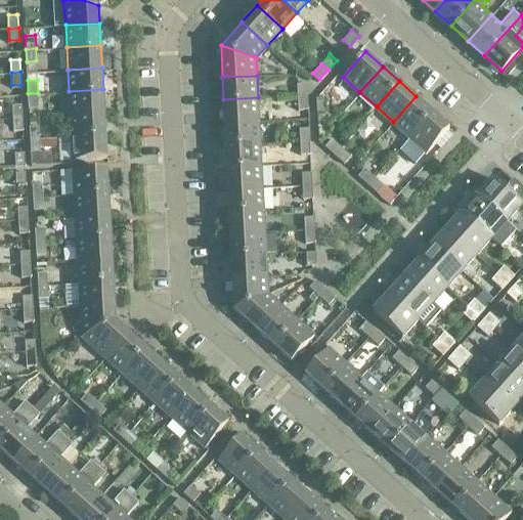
[(307,94),(307,93),(307,82),(297,83),(298,95),(307,94)]
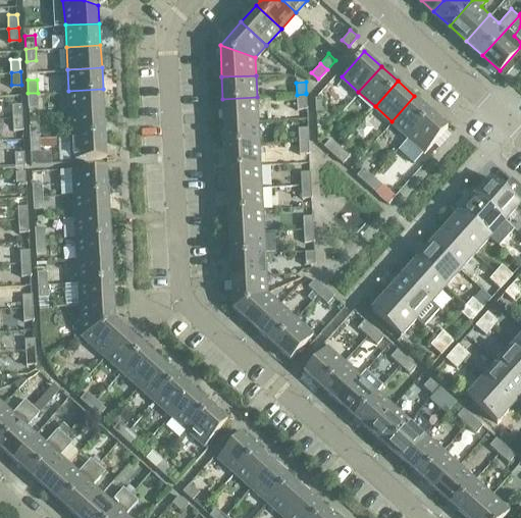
[(103,89),(68,91),(69,113),(104,111),(103,89)]
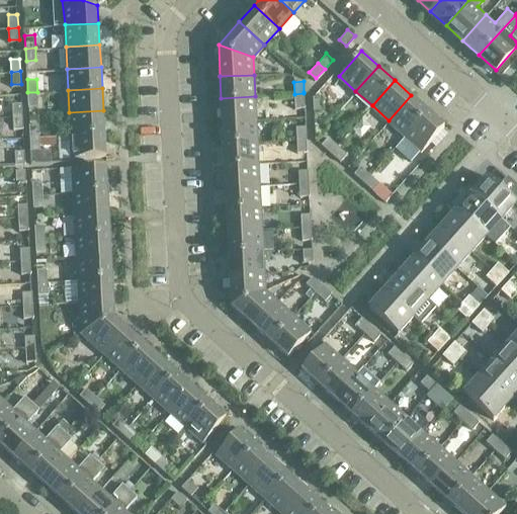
[(27,92),(28,104),(37,104),(37,92),(27,92)]
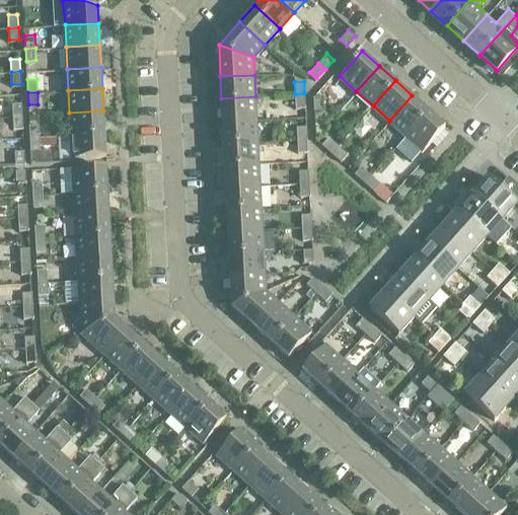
[(304,93),(295,94),(296,106),(305,106),(304,93)]
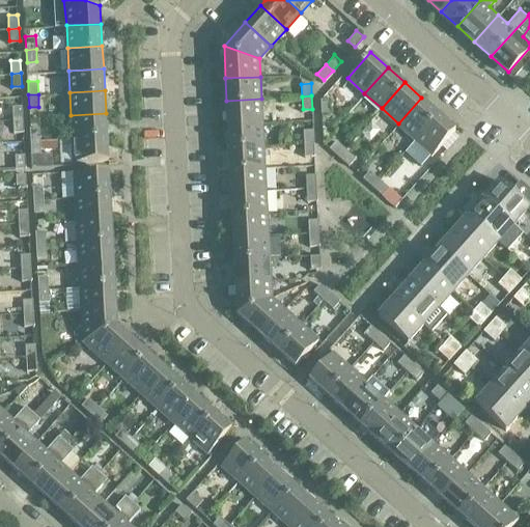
[(331,98),(321,98),(322,111),(332,110),(331,98)]
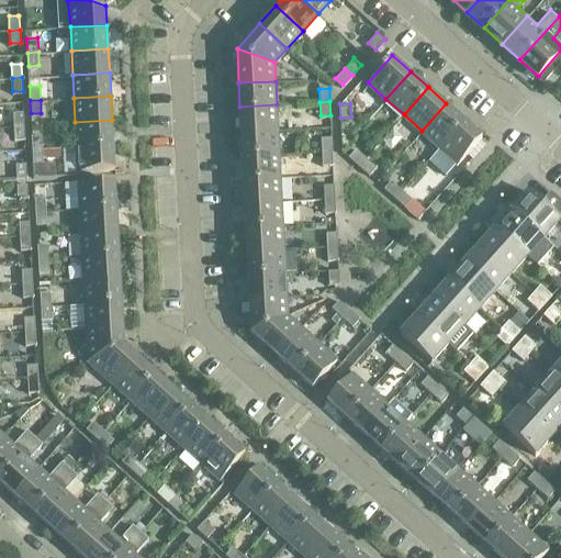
[(463,119),(446,103),(422,131),(439,146),(463,119)]
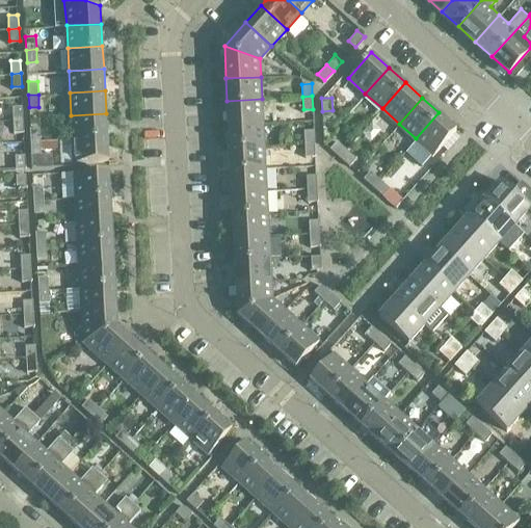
[(262,99),(227,101),(229,123),(263,122),(262,99)]
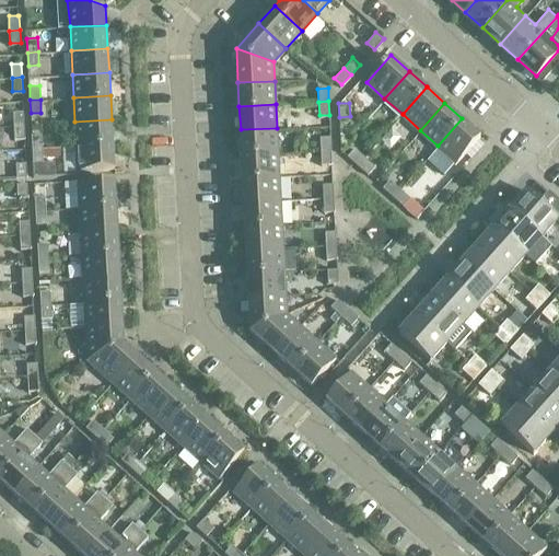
[(14,125),(24,124),(24,109),(13,111),(14,125)]
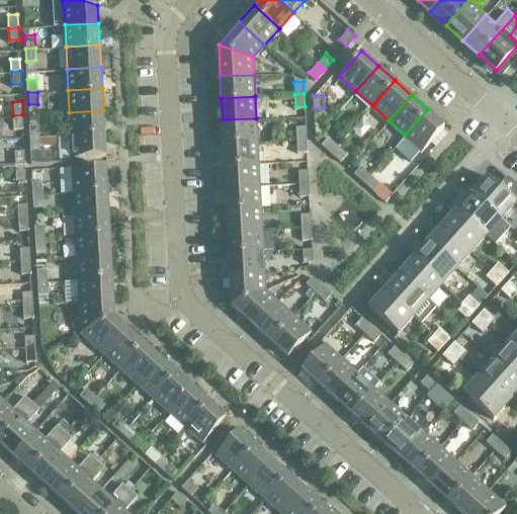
[(444,124),(427,109),(405,135),(422,151),(444,124)]
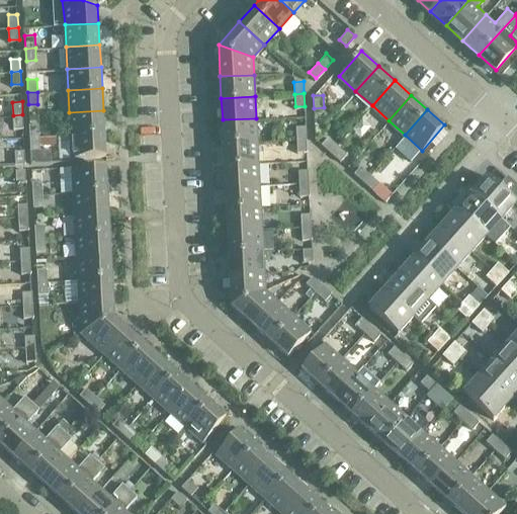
[(103,110),(69,112),(70,134),(104,132),(103,110)]
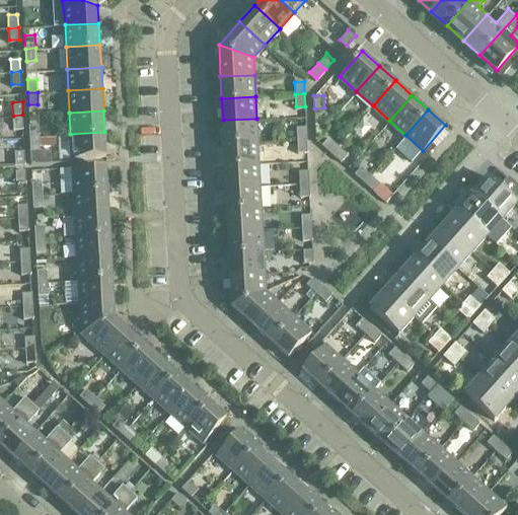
[(13,128),(23,128),(22,115),(13,116),(13,128)]
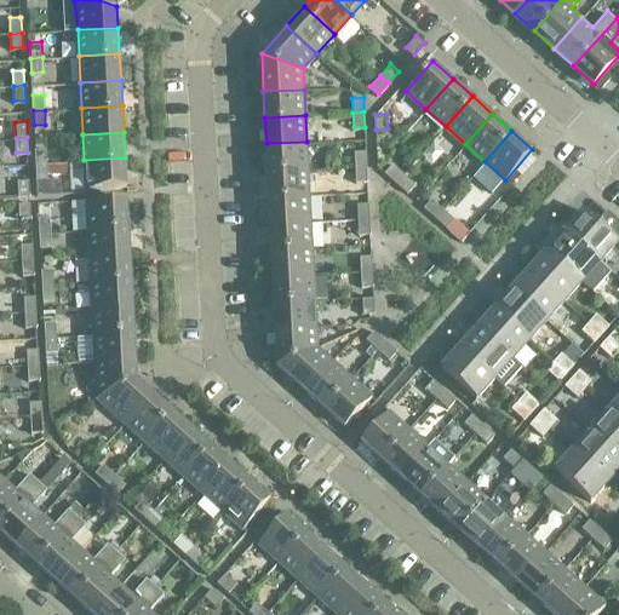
[(307,142),(267,143),(268,170),(308,167),(307,142)]
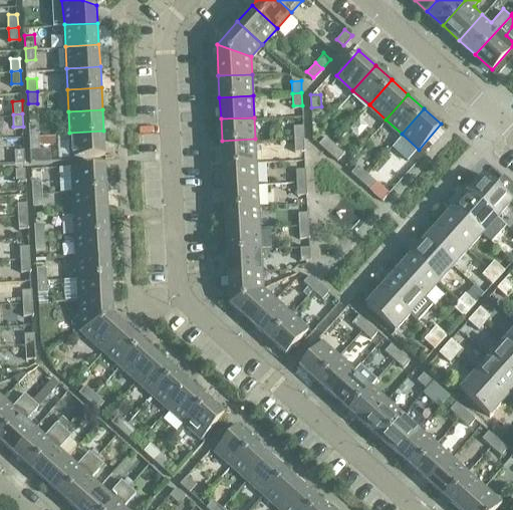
[(38,121),(29,121),(29,135),(39,135),(38,121)]
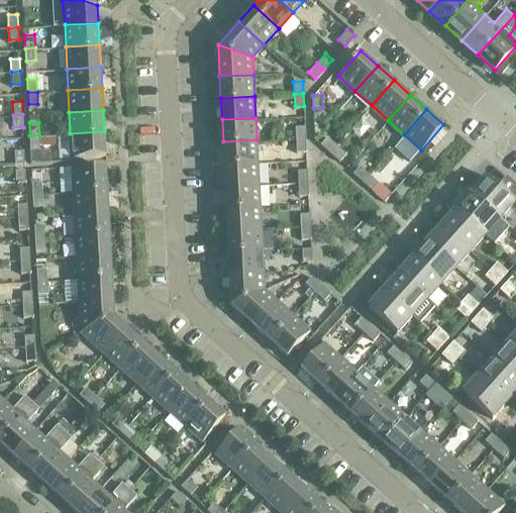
[(296,137),(306,137),(305,124),(296,125),(296,137)]
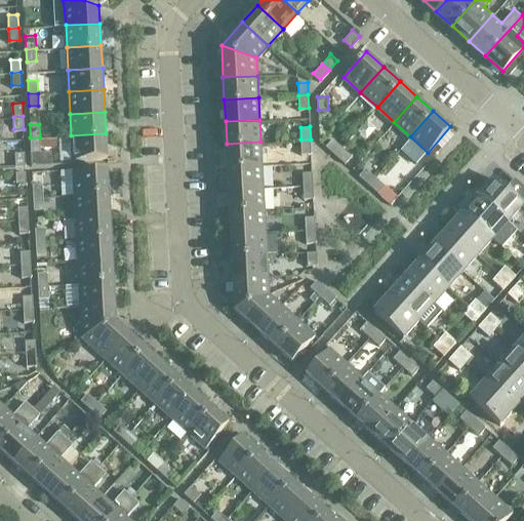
[(106,133),(71,135),(73,159),(107,157),(106,133)]
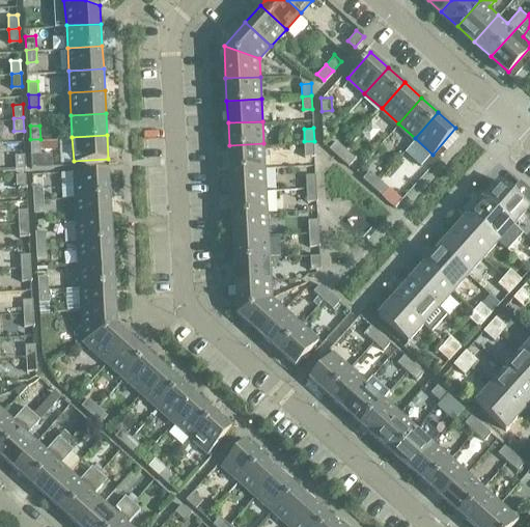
[(40,139),(30,139),(31,153),(42,151),(40,139)]
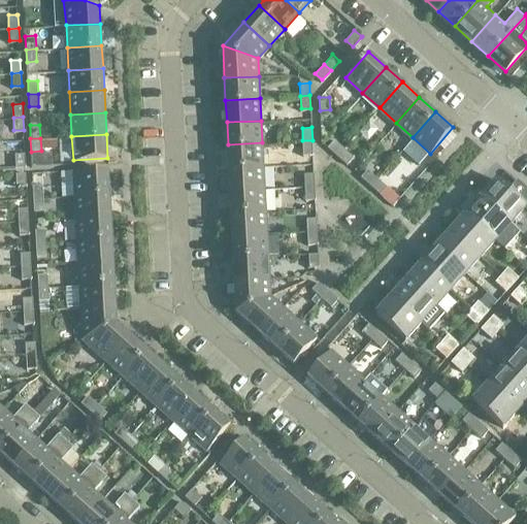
[(338,154),(344,146),(335,138),(328,145),(338,154)]
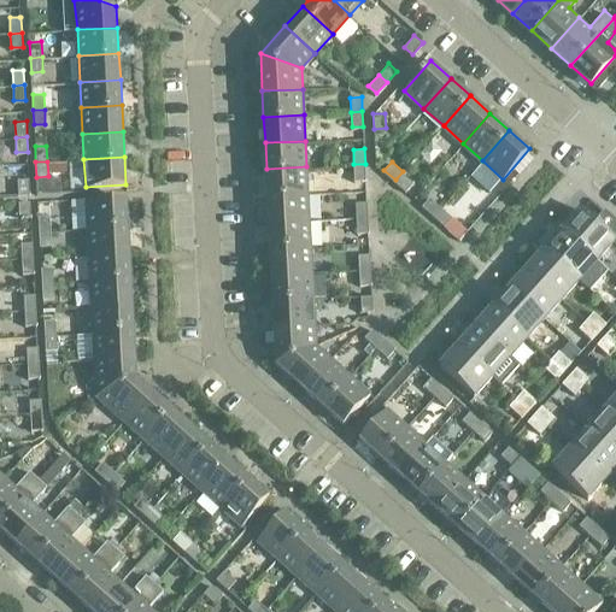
[(355,180),(367,180),(365,164),(353,164),(355,180)]
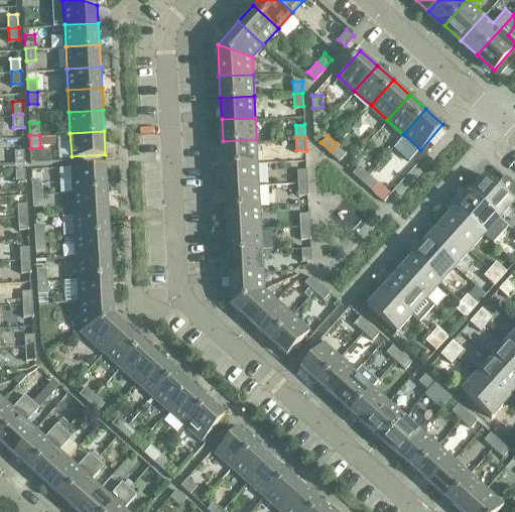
[(256,139),(223,141),(224,163),(258,161),(256,139)]
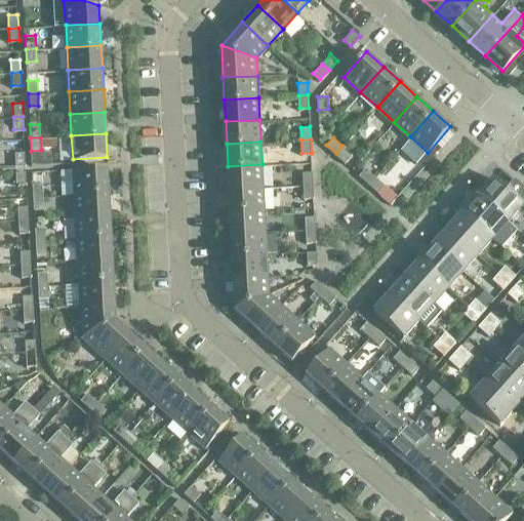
[(346,162),(353,155),(343,146),(336,153),(346,162)]
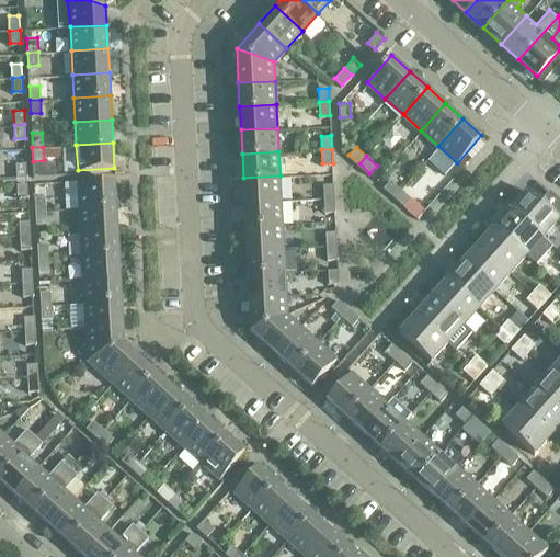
[(27,175),(26,161),(15,161),(16,175),(27,175)]
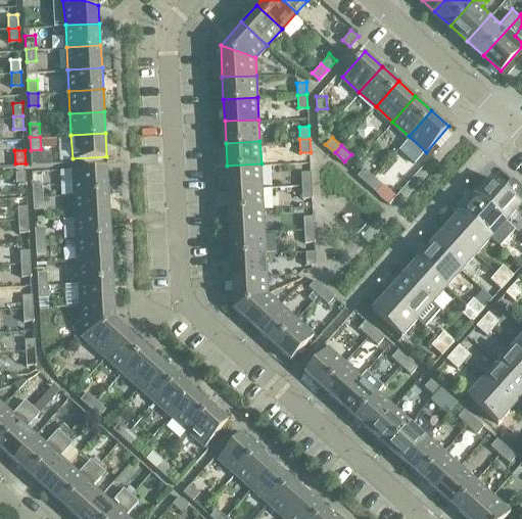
[(262,163),(227,166),(228,187),(263,185),(262,163)]
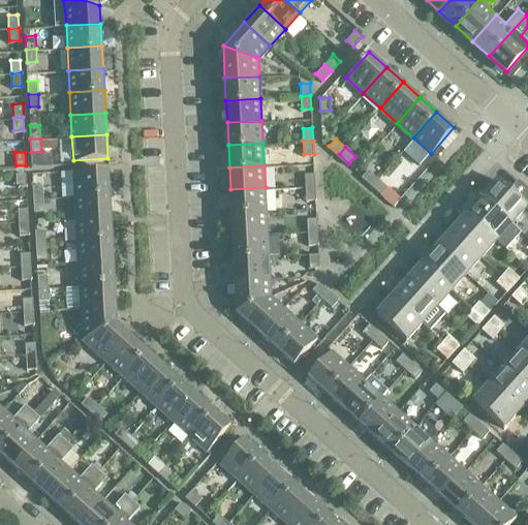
[(372,184),(378,177),(369,168),(363,176),(372,184)]
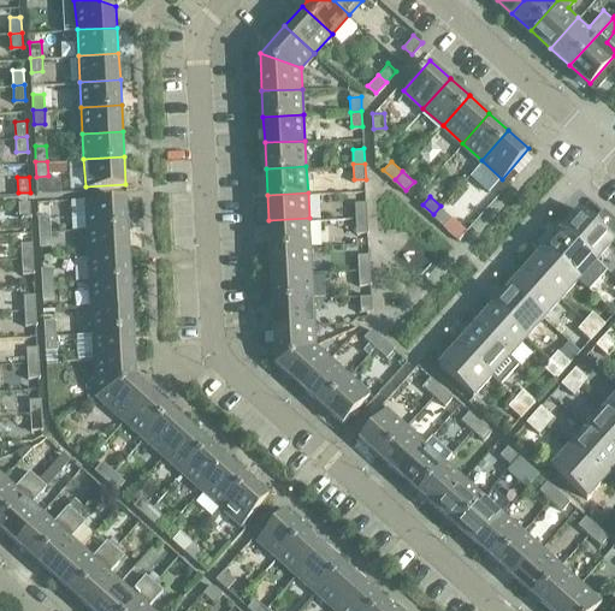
[(86,200),(87,226),(128,225),(126,197),(86,200)]
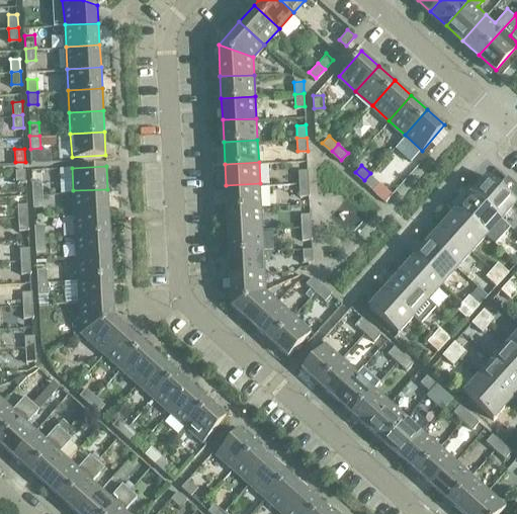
[(25,168),(15,168),(16,181),(26,180),(25,168)]
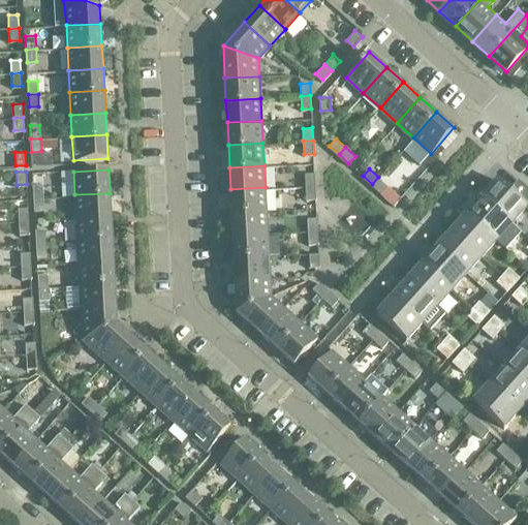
[(315,185),(315,173),(305,173),(306,185),(315,185)]
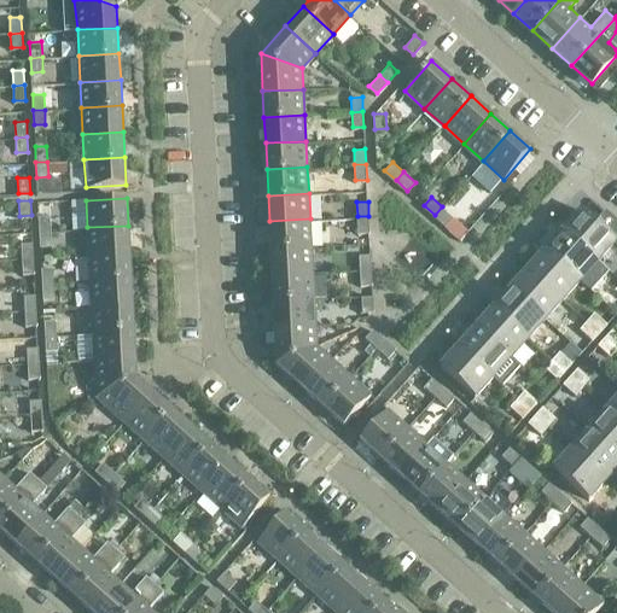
[(446,226),(454,217),(442,206),(435,215),(446,226)]
